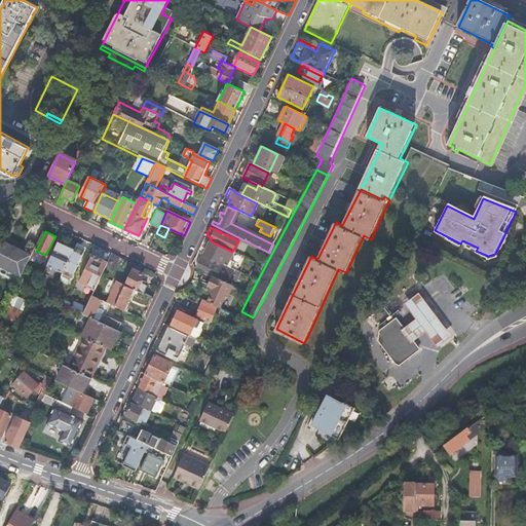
[(0,265),(21,276),(38,242),(33,240),(28,251),(22,248),(15,245),(0,236),(0,265)]
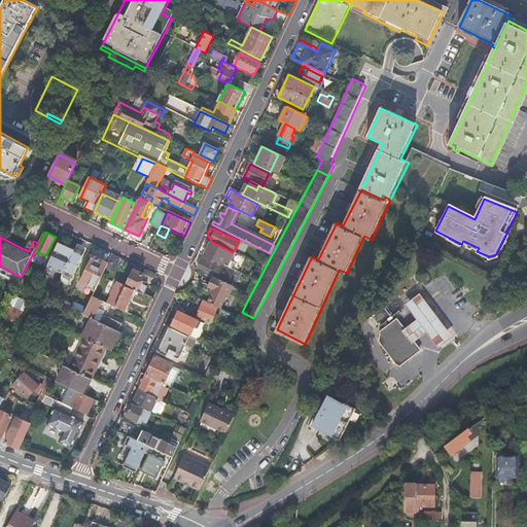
[(151,240),(152,249),(161,247),(159,239),(151,240)]
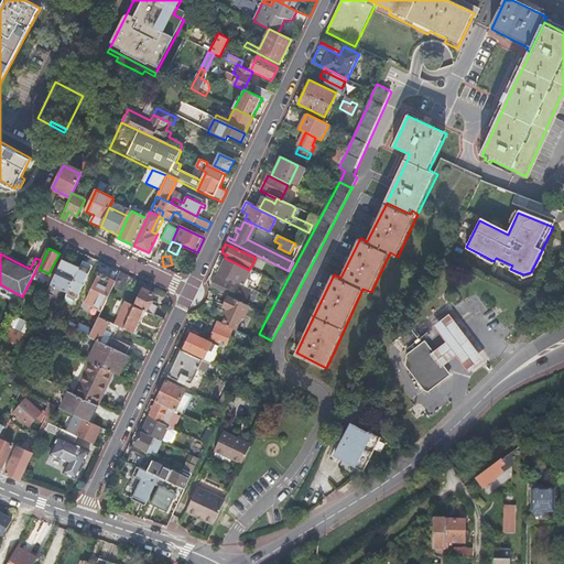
[(217,273),(241,286),(249,270),(225,258),(221,257),(217,266),(220,268),(217,273)]
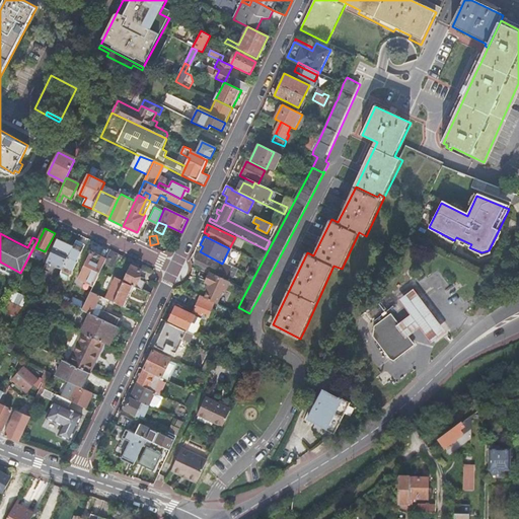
[(456,237),(454,240),(469,247),(471,244),(456,237)]
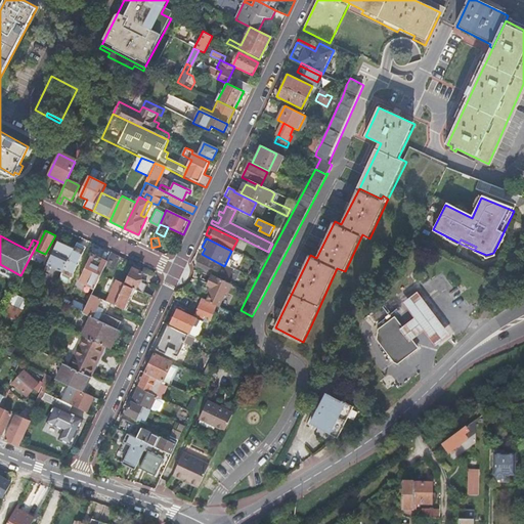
[(74,248),(59,241),(48,263),(62,270),(74,248)]
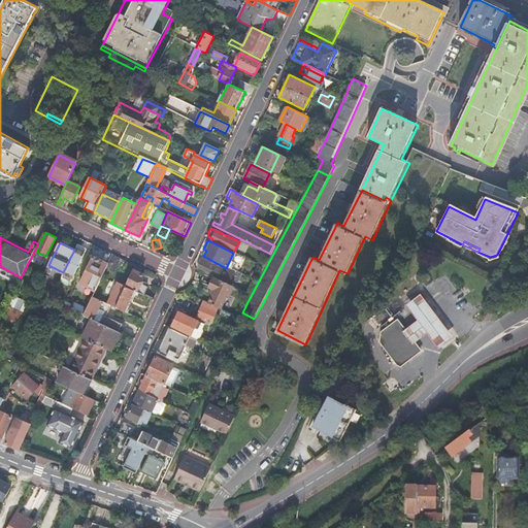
[(87,246),(78,242),(74,250),(63,272),(63,273),(71,277),(87,246)]
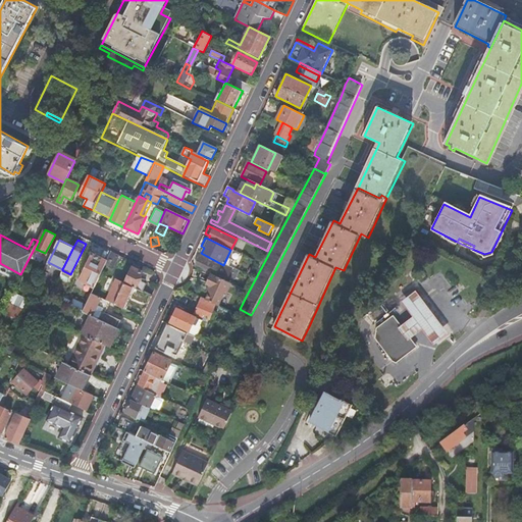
[(118,254),(112,251),(107,260),(105,264),(112,267),(118,254)]
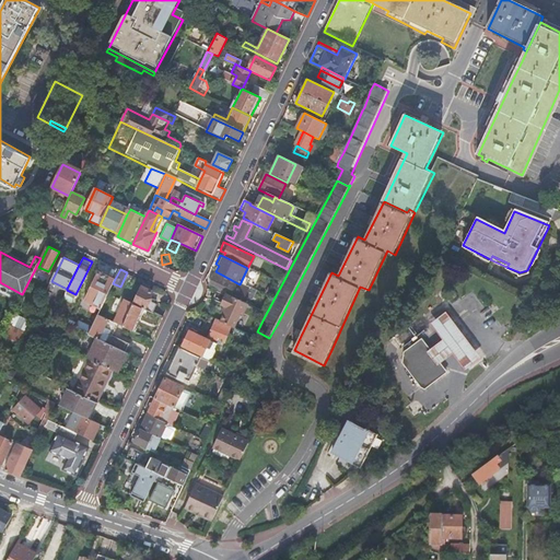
[(84,299),(101,307),(113,283),(115,279),(97,270),(92,282),(90,287),(84,299)]
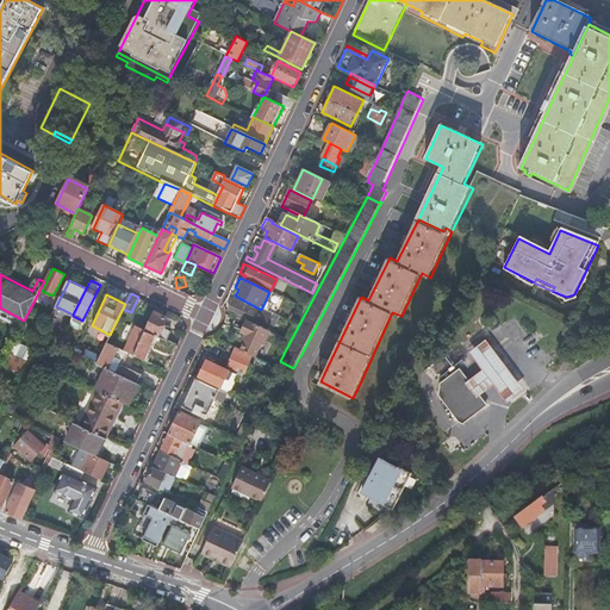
[(260,313),(261,310),(235,296),(228,309),(257,324),(257,322),(262,315),(260,313)]
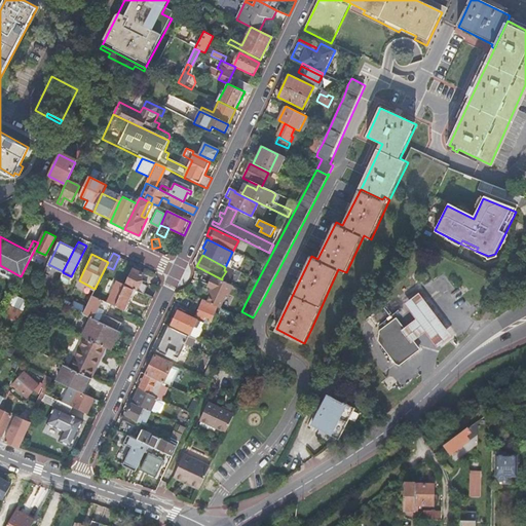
[(249,267),(260,272),(263,266),(252,261),(249,267)]
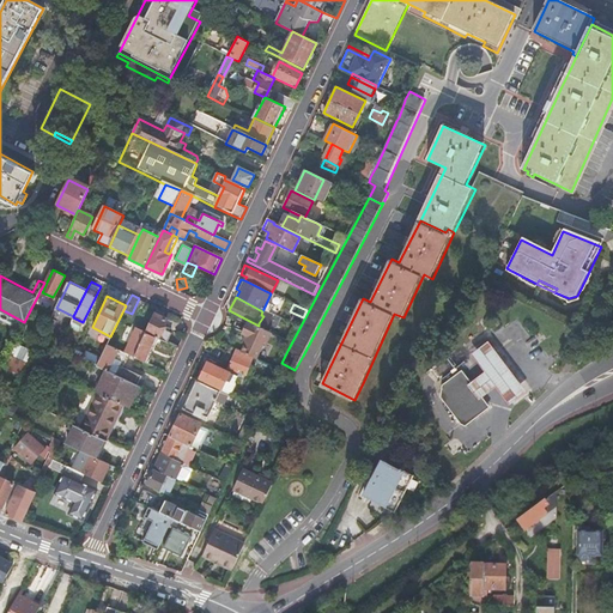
[(162,315),(156,313),(146,332),(156,337),(164,340),(168,332),(162,329),(168,317),(162,315)]
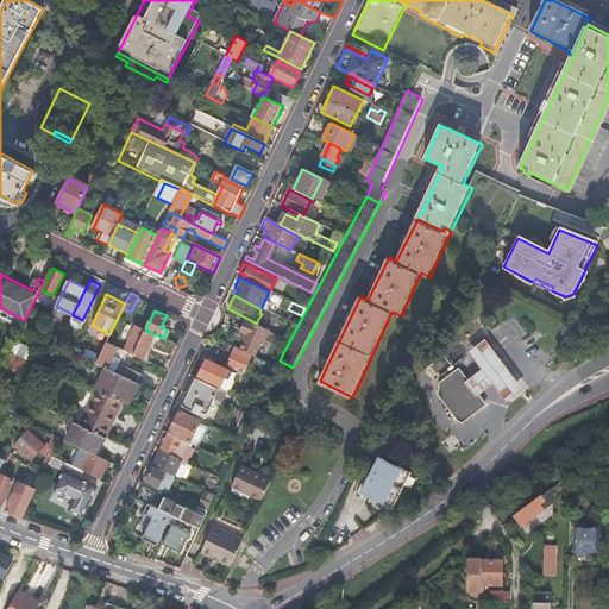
[(493,318),(483,325),(487,330),(496,322),(493,318)]
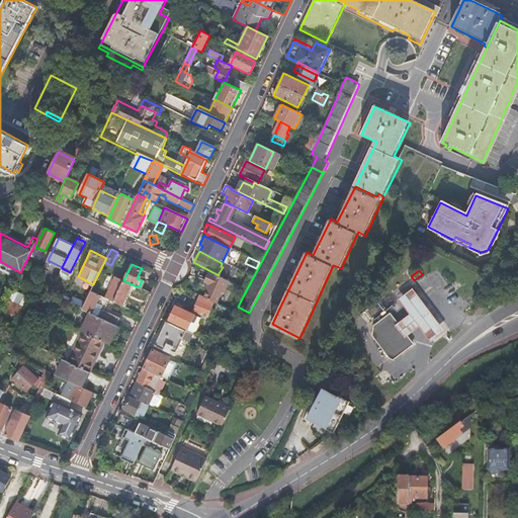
[(201,296),(211,301),(217,304),(223,291),(221,290),(225,281),(220,279),(217,277),(213,276),(206,272),(201,282),(207,284),(201,296)]
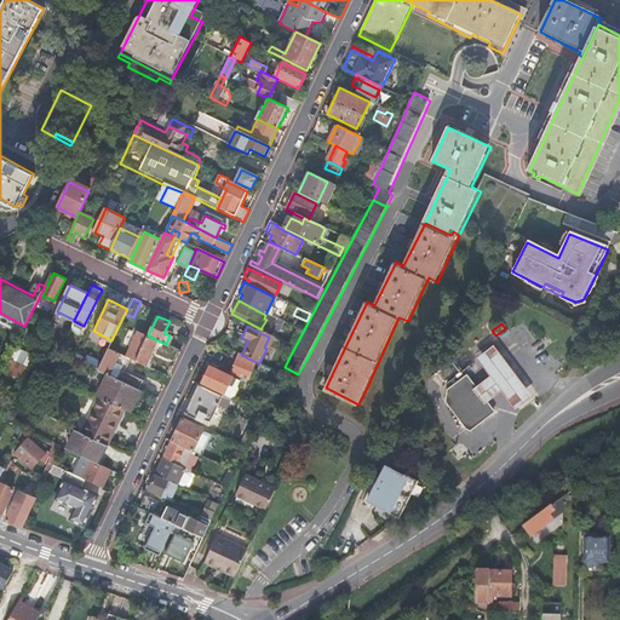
[(271,338),(273,338),(275,333),(262,327),(262,329),(259,332),(263,334),(269,337),(271,338)]
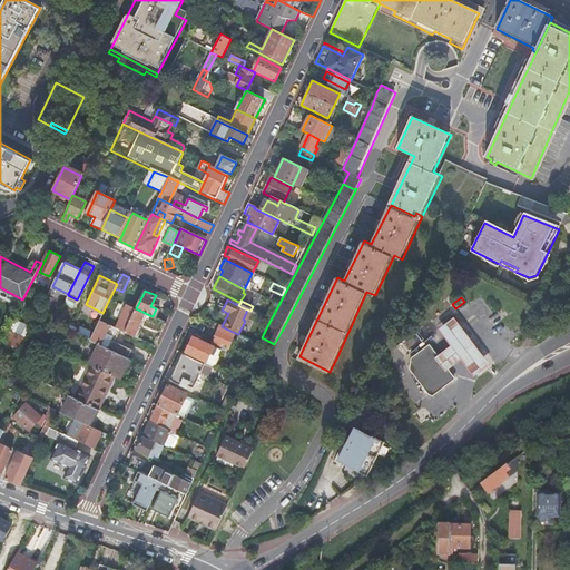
[(121,330),(134,335),(137,331),(145,313),(136,308),(127,304),(115,326),(121,330)]
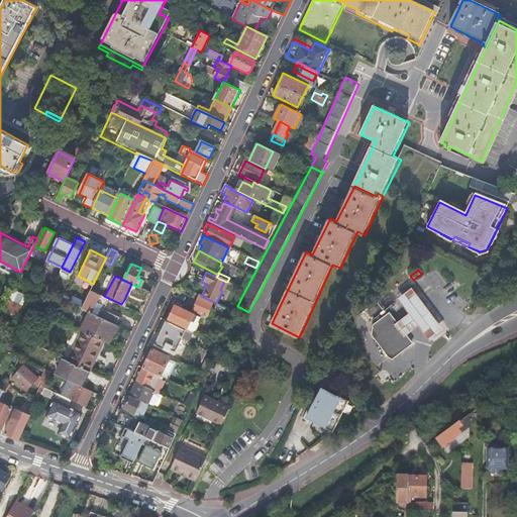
[(25,293),(13,287),(2,308),(20,317),(28,299),(23,296),(25,293)]
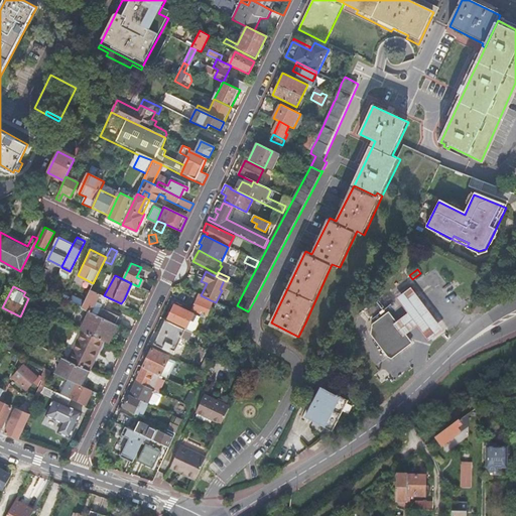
[(408,313),(397,321),(393,316),(394,321),(410,343),(412,342),(405,335),(417,326),(428,339),(442,329),(411,286),(396,297),(408,313)]
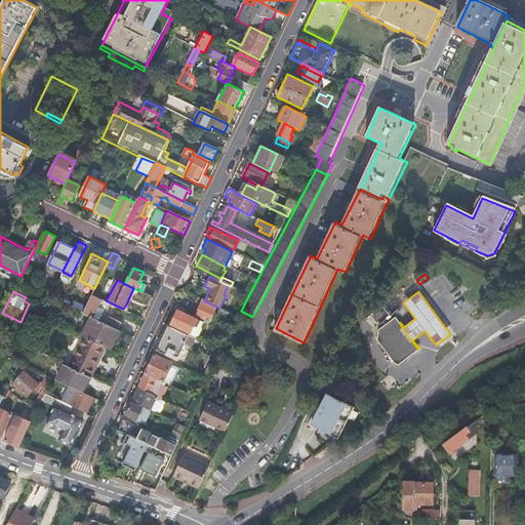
[(83,312),(91,315),(118,328),(121,321),(102,311),(101,313),(95,311),(96,309),(99,310),(101,308),(108,311),(112,304),(106,300),(92,293),(83,312)]
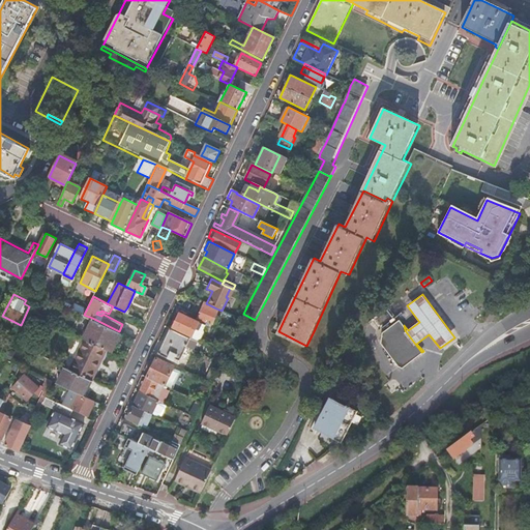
[(198,314),(210,320),(216,308),(206,303),(205,302),(204,302),(198,314)]
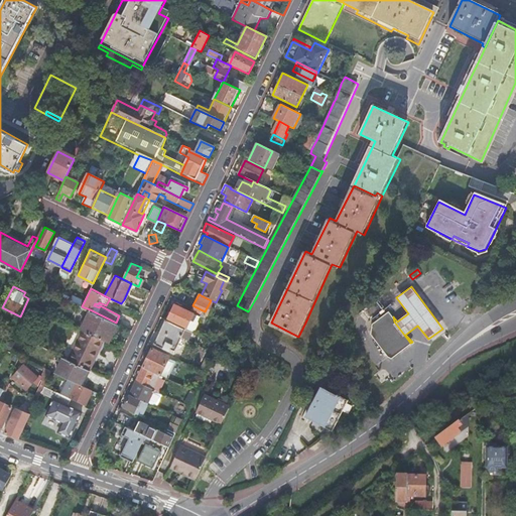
[(372,309),(379,318),(390,311),(399,304),(393,295),(372,309)]
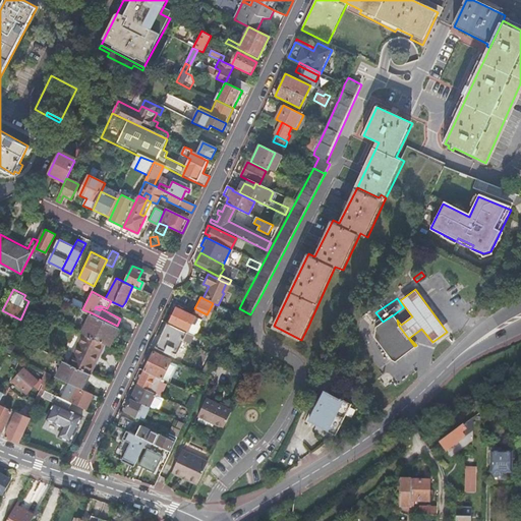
[(185,332),(187,332),(195,316),(204,321),(207,314),(194,308),(191,314),(174,305),(166,322),(185,332)]
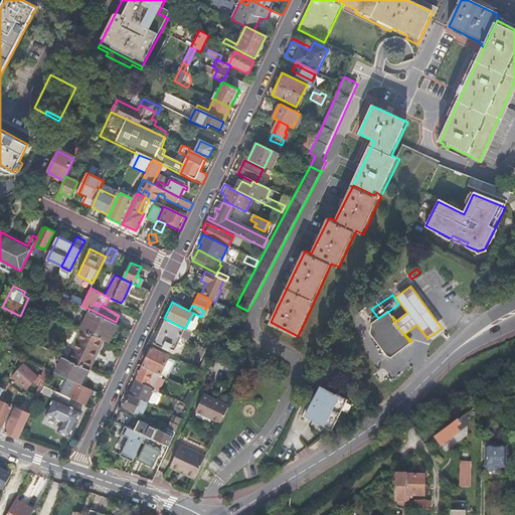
[(2,307),(0,310),(0,312),(17,321),(20,316),(2,307)]
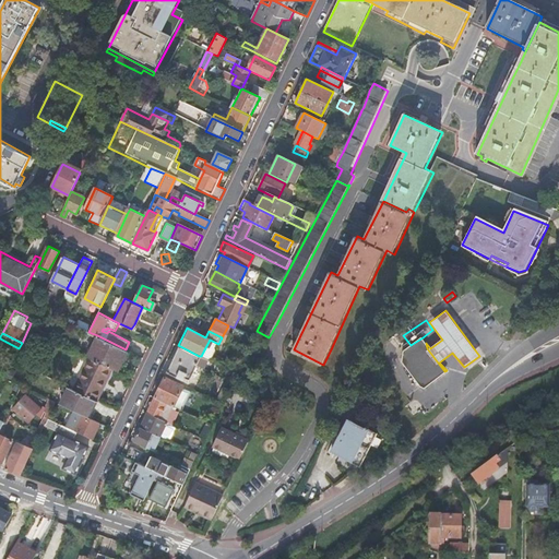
[(97,335),(88,353),(114,365),(117,367),(126,349),(97,335)]
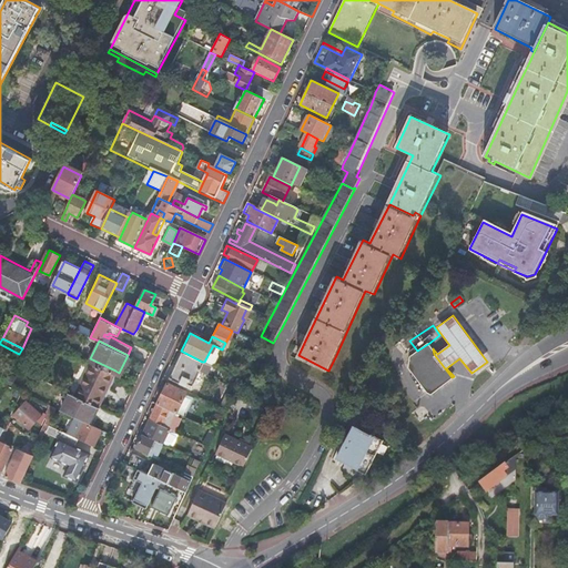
[(428,394),(452,377),(434,354),(433,348),(429,343),(417,351),(408,356),(407,366),(428,394)]
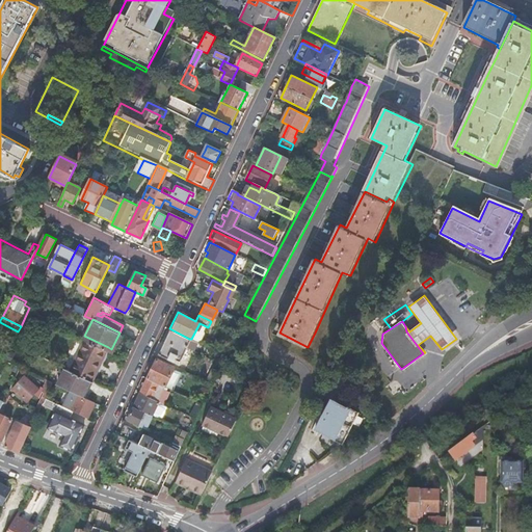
[(177,364),(189,339),(169,328),(158,353),(177,364)]
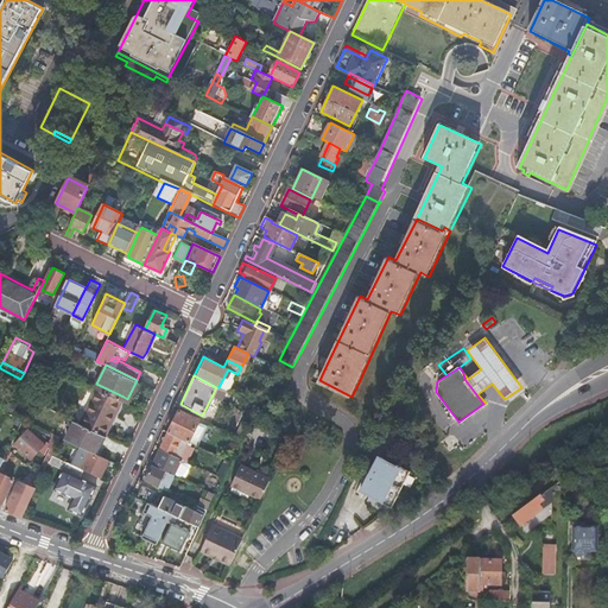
[(140,382),(137,380),(127,399),(131,400),(140,382)]
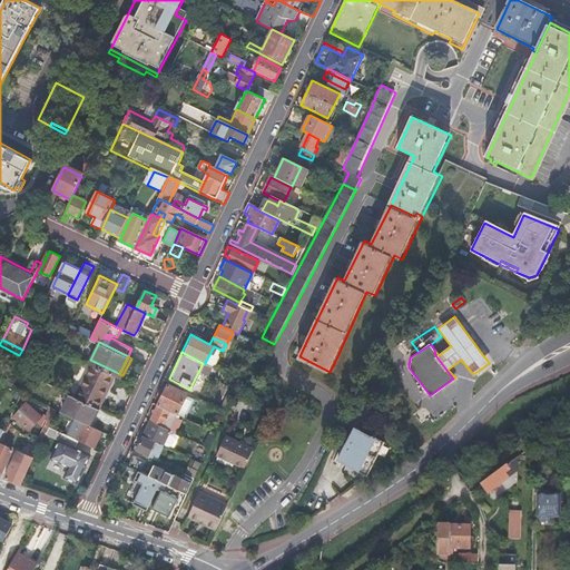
[(89,363),(92,364),(115,375),(116,372),(90,360),(89,363)]
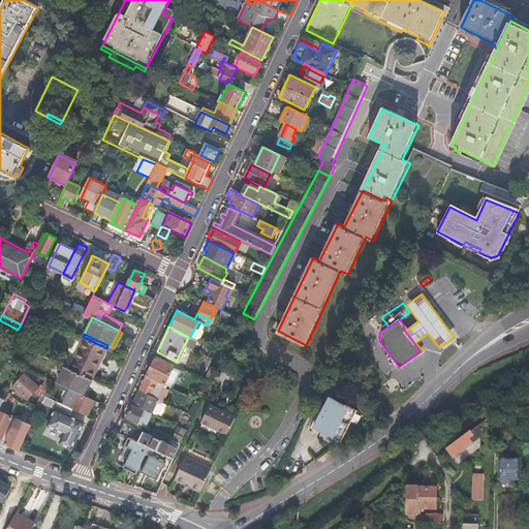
[(27,344),(13,338),(8,349),(14,351),(12,355),(20,360),(27,344)]
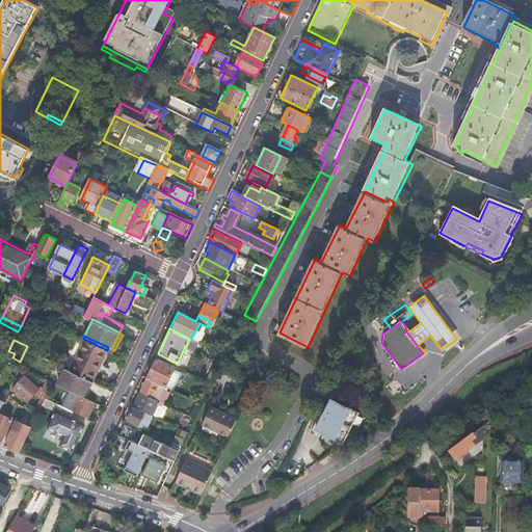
[(86,340),(80,353),(101,363),(107,350),(86,340)]
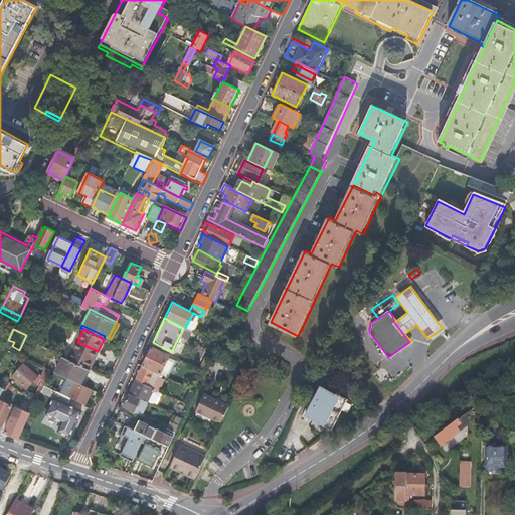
[(70,357),(90,367),(98,351),(77,342),(70,357)]
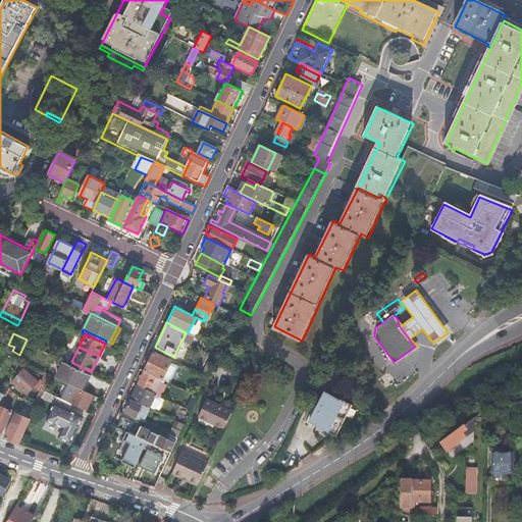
[(144,371),(161,379),(171,360),(154,351),(144,371)]
